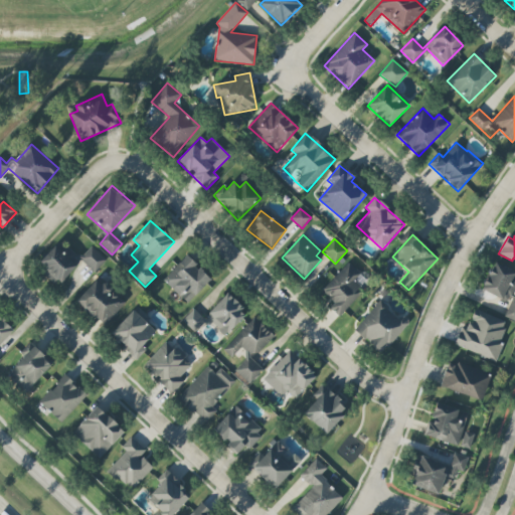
[(76,265),(55,245),(36,266),(57,286),(76,265)]
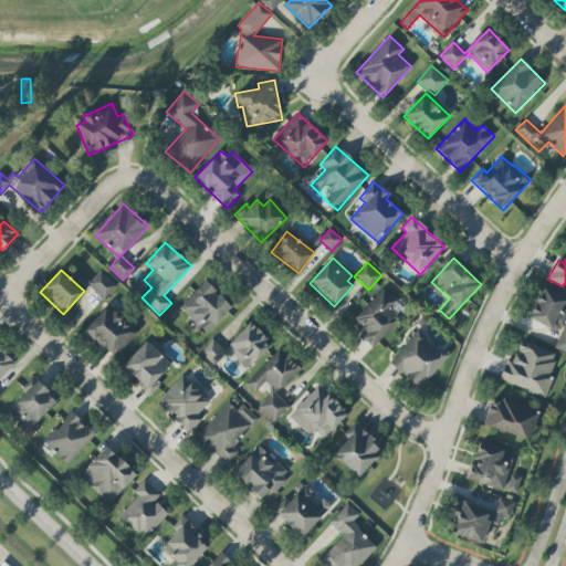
[(88,284),(104,300),(116,286),(101,271),(88,284)]
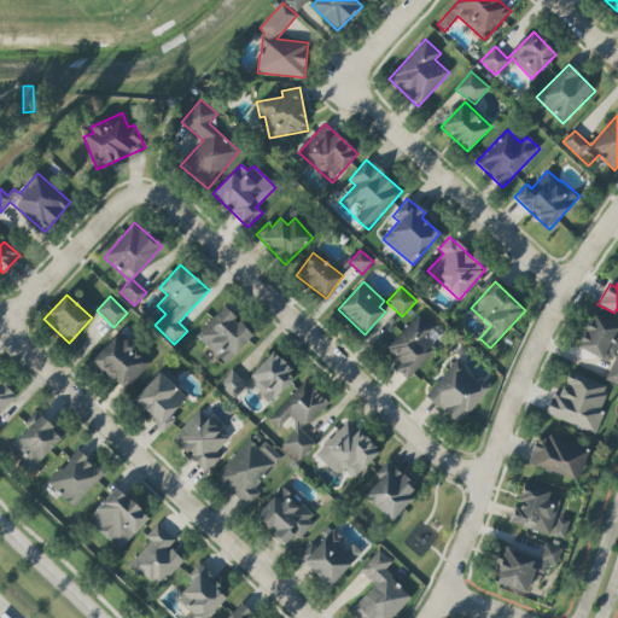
[(252,337),(226,307),(197,334),(223,365),(252,337)]
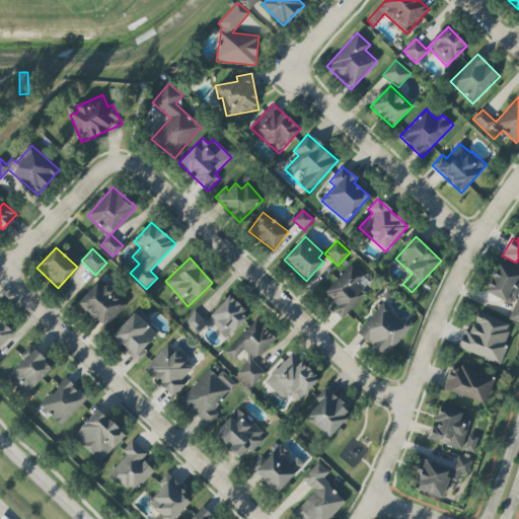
[(324,293),(338,305),(332,310),(342,319),(365,295),(359,290),(368,281),(351,265),(324,293)]
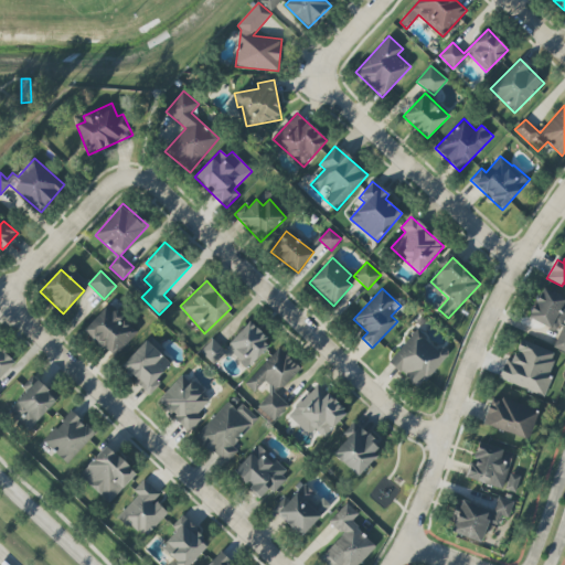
[(564,352),(564,327),(562,326),(564,318),(564,297),(542,288),(529,318),(561,331),(554,348),(564,352)]
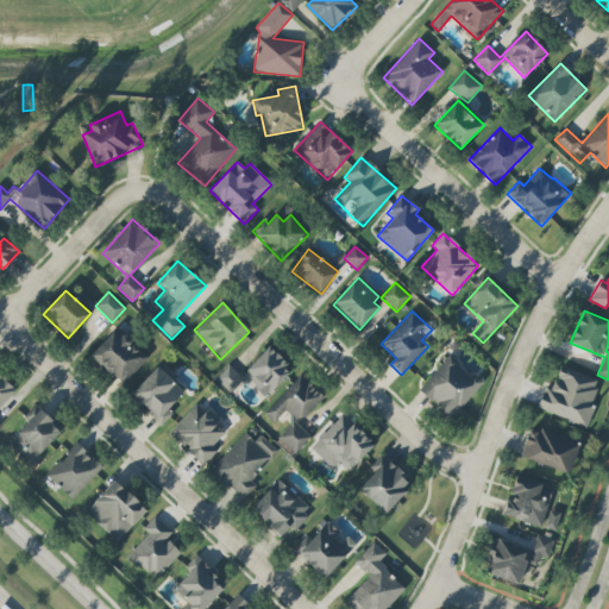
[(117,328),(90,356),(121,387),(148,359),(117,328)]
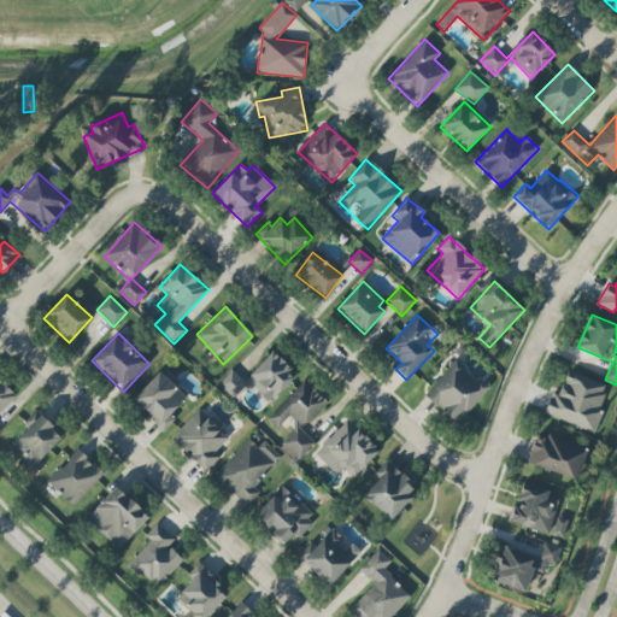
[(297,375),(271,352),(246,378),(270,403),(297,375)]
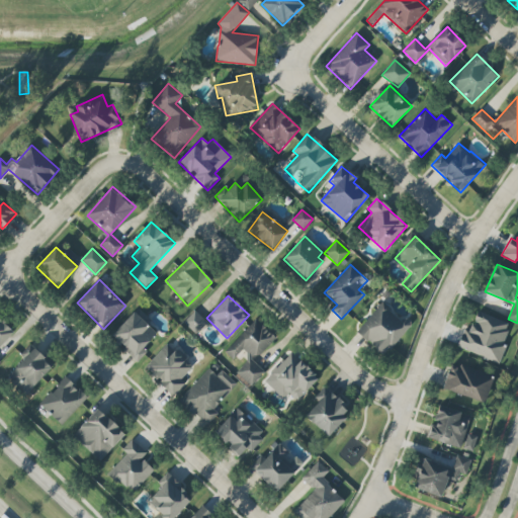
[(356,331),(382,356),(411,327),(383,301),(356,331)]
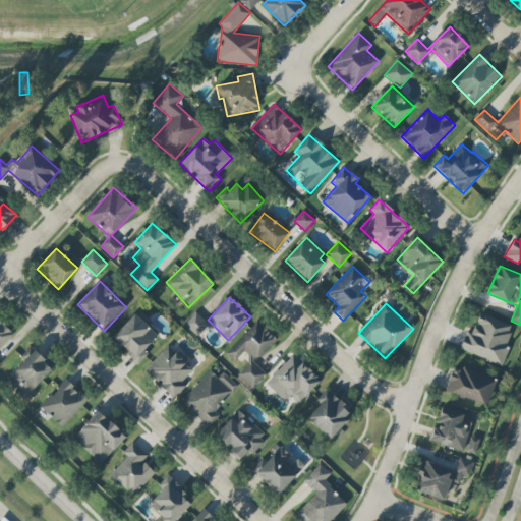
[(184,324),(196,336),(209,324),(195,311),(184,324)]
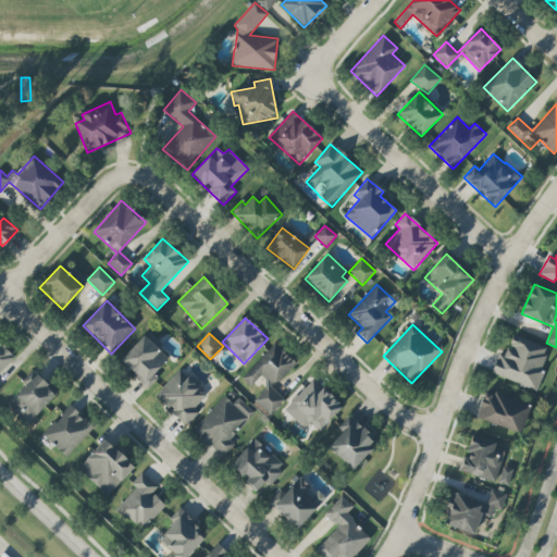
[(119,362),(148,390),(159,378),(155,374),(169,358),(144,335),(119,362)]
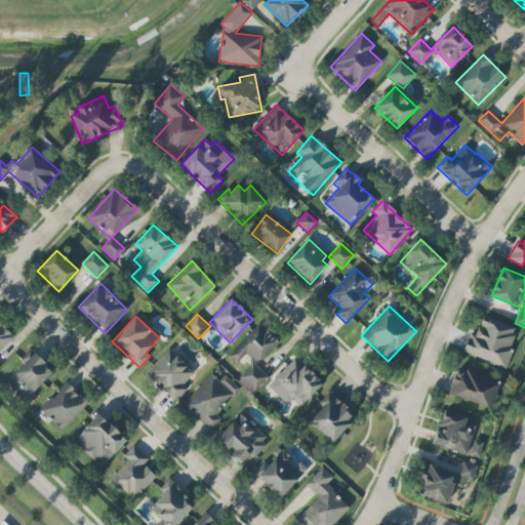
[(505,367),(519,328),(484,316),(476,337),(469,334),(462,353),(505,367)]
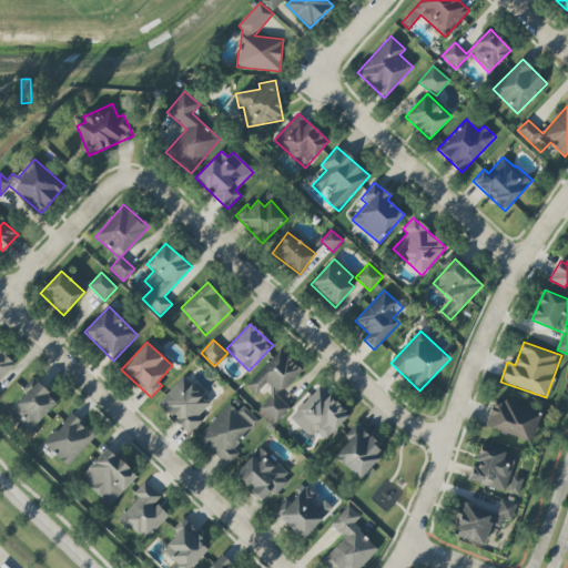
[(0,397),(1,396),(0,395),(0,379),(14,364),(0,350),(0,397)]
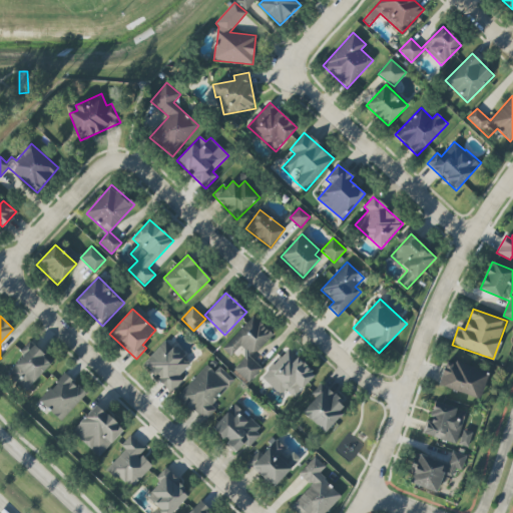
[(222,349),(231,357),(239,348),(247,356),(232,372),(246,385),(263,369),(251,358),(274,335),(253,316),(222,349)]
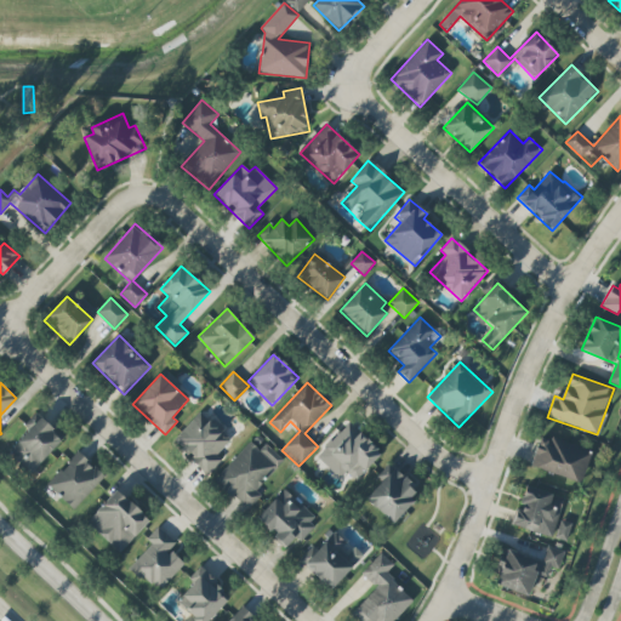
[(222,460),(217,455),(232,439),(200,411),(174,440),(192,457),(191,460),(208,476),(222,460)]
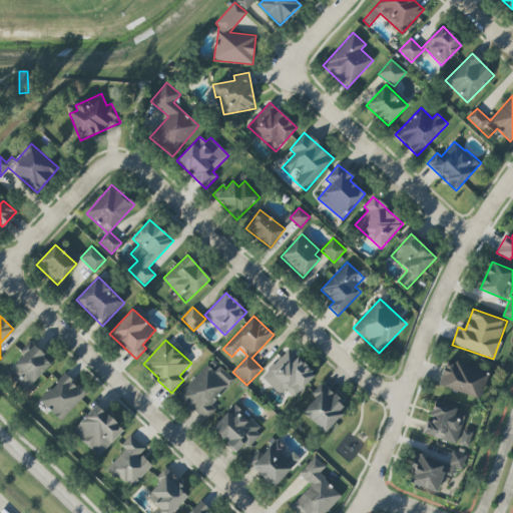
[(33,346),(6,375),(24,393),(51,363),(33,346)]
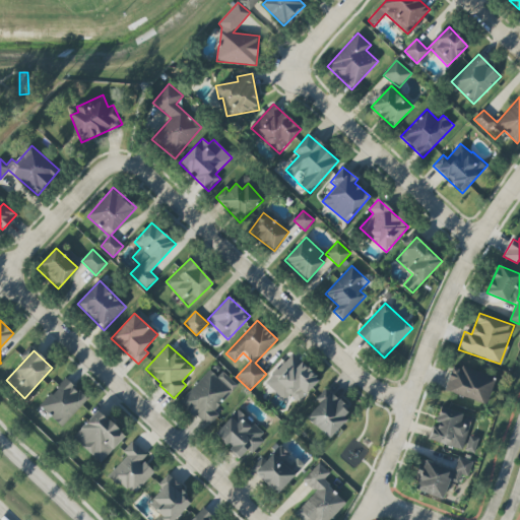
[(284,401),(289,395),(298,403),(320,380),(293,353),(265,383),(284,401)]
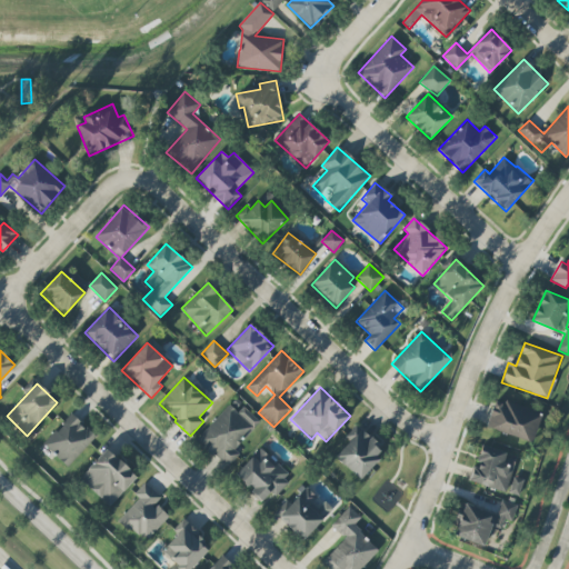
[(487,430),(535,442),(541,412),(495,400),(487,430)]
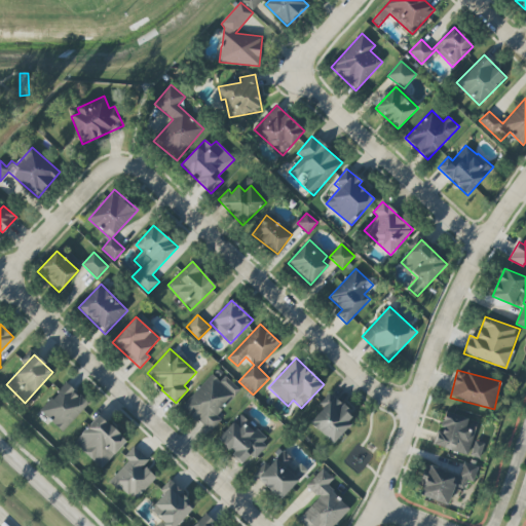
[(222,419),(217,415),(240,390),(225,376),(220,381),(213,374),(182,406),(210,433),(222,419)]
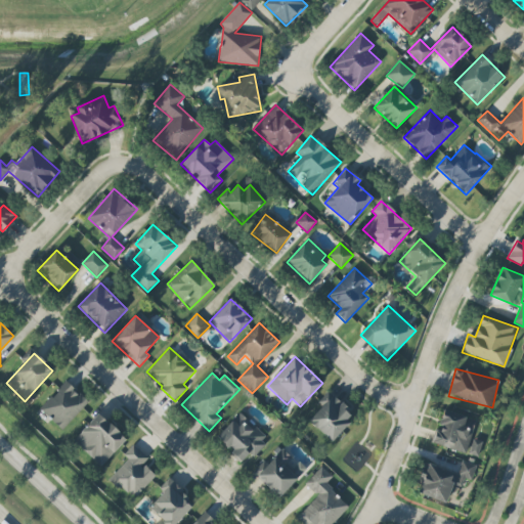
[(62,430),(88,402),(66,382),(40,409),(62,430)]
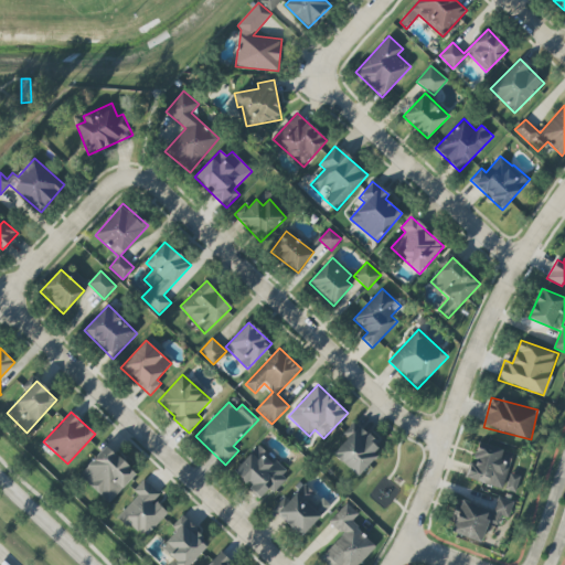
[(333,454),(358,477),(377,456),(372,450),(379,444),(354,422),(343,434),(348,437),(333,454)]
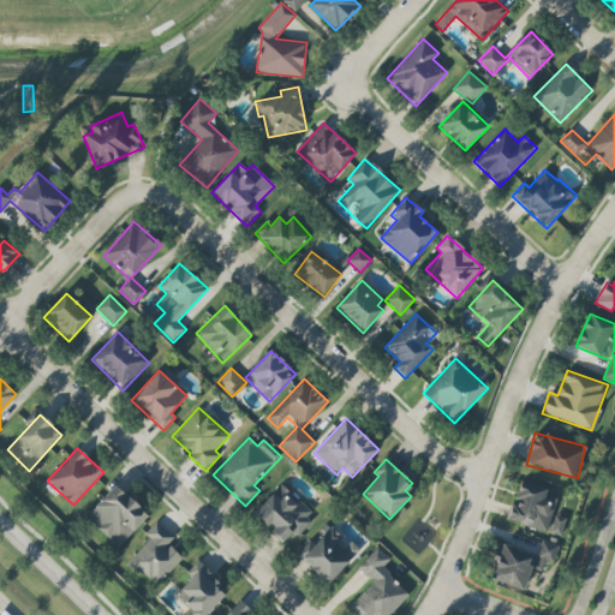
[(506,520),(548,532),(560,494),(520,482),(514,502),(512,501),(506,520)]
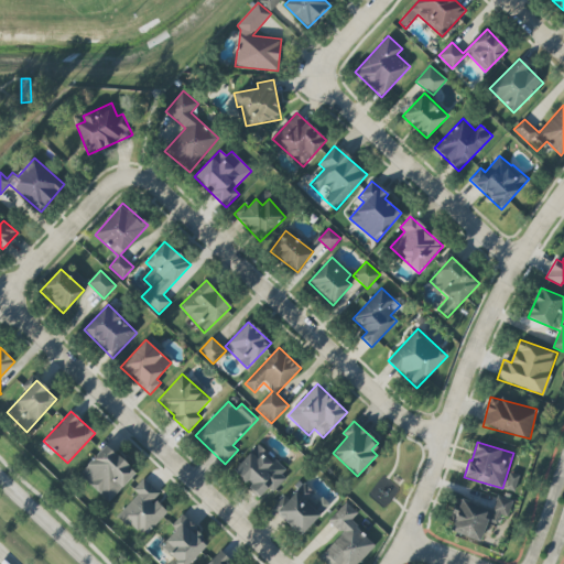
[(108,502),(137,473),(107,445),(79,475),(108,502)]
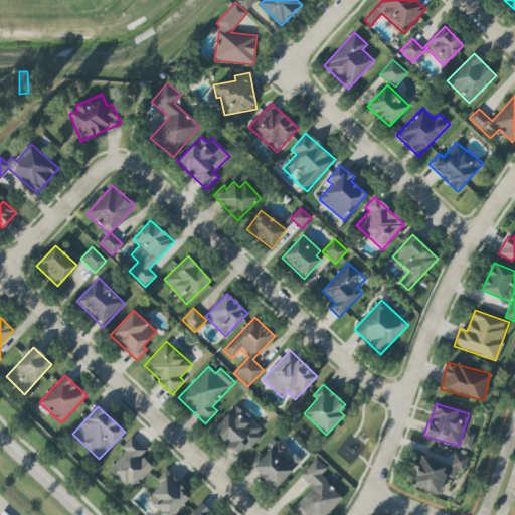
[(236,406),(212,430),(237,455),(246,446),(249,449),(265,435),(236,406)]
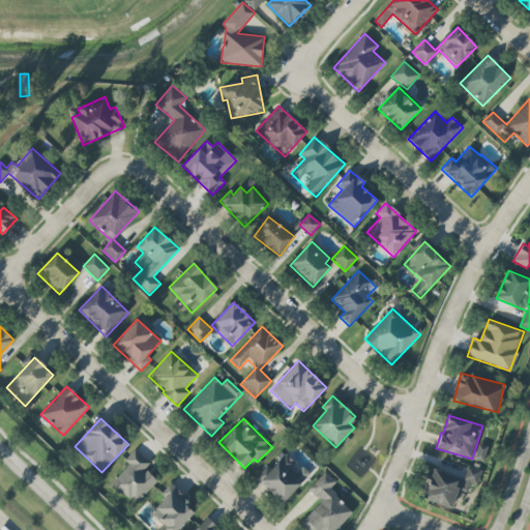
[(129,465),(111,484),(135,506),(157,481),(144,470),(150,463),(136,449),(125,460),(129,465)]
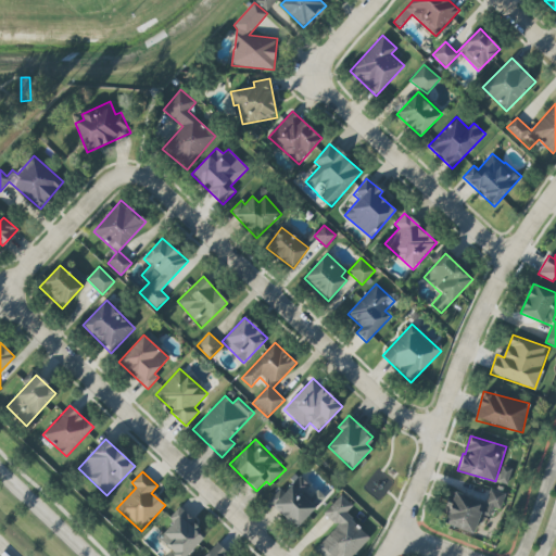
[(297,529),(325,498),(301,476),(285,492),(280,489),(268,502),(297,529)]
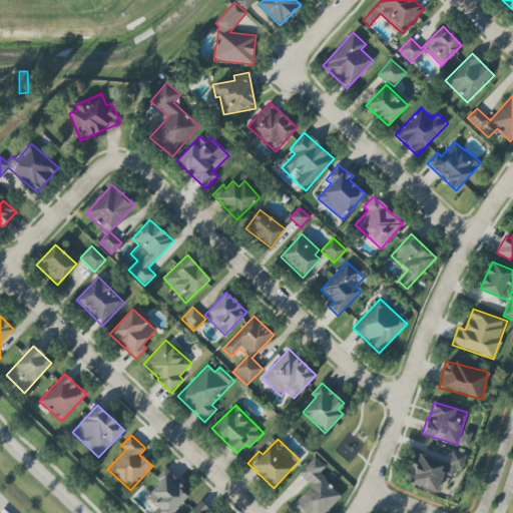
[(448,464),(419,454),(408,483),(437,493),(443,474),(452,477),(455,468),(461,471),(466,456),(453,451),(448,464)]
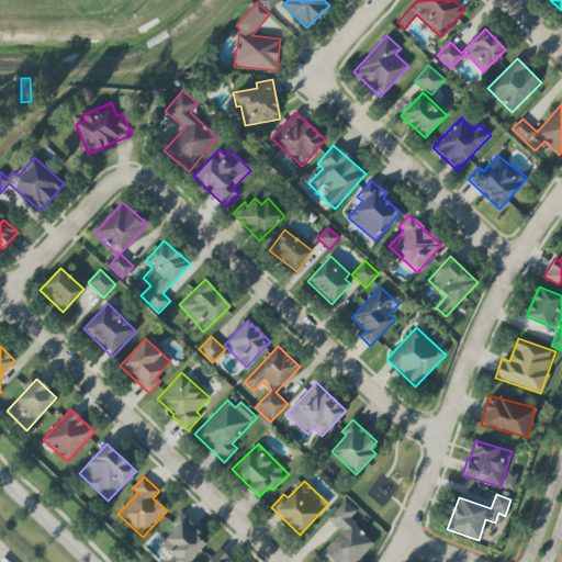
[(357,561),(374,542),(349,519),(357,510),(345,501),(327,519),(340,531),(321,554),(328,561),(357,561)]
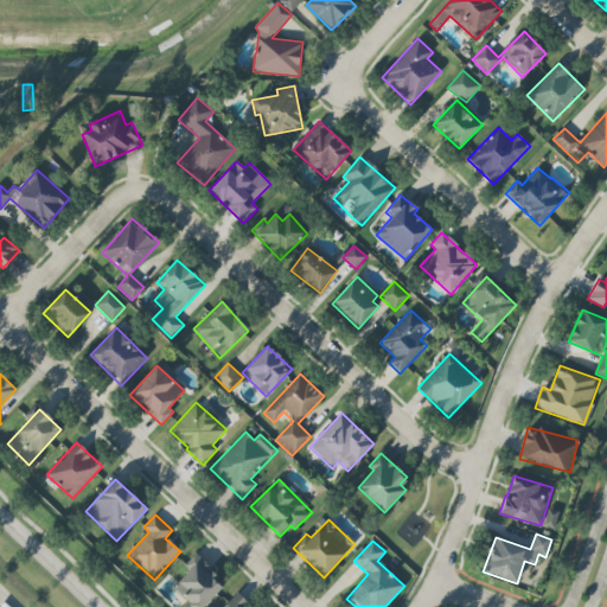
[(192,605),(190,606),(204,606),(225,583),(195,555),(185,567),(190,570),(173,588),(192,605)]
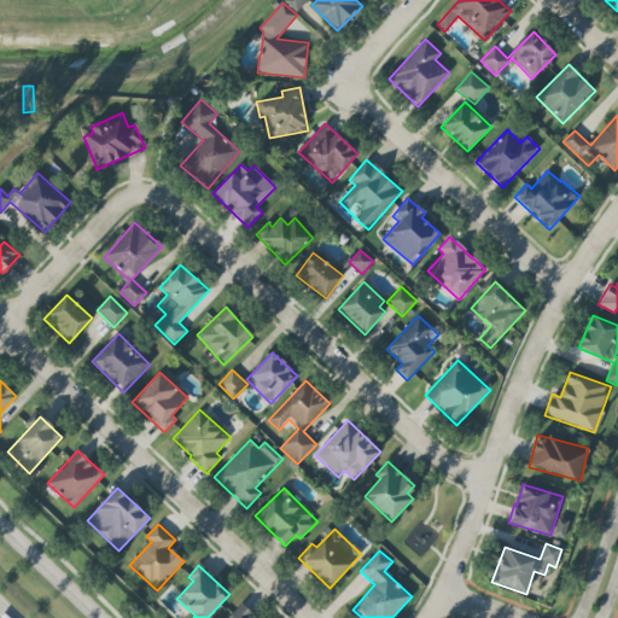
[(254,617),(240,605),(227,617),(254,617)]
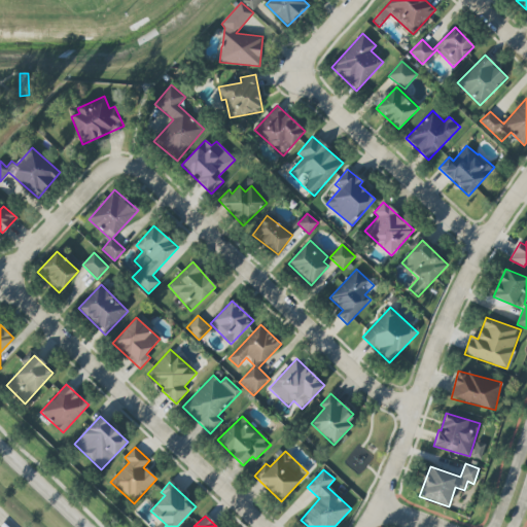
All buildings are outlined.
